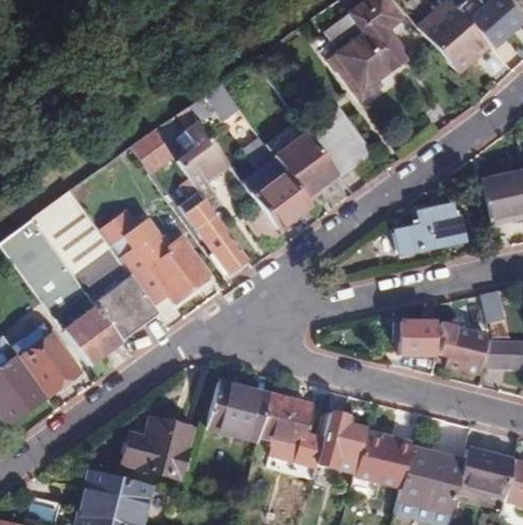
[(333,54),(327,58),(358,100),(381,84),(377,78),(388,69),(387,69),(406,55),(385,26),(397,18),(385,0),(337,0),(340,3),(316,22),(330,42),(327,44),(333,54)]
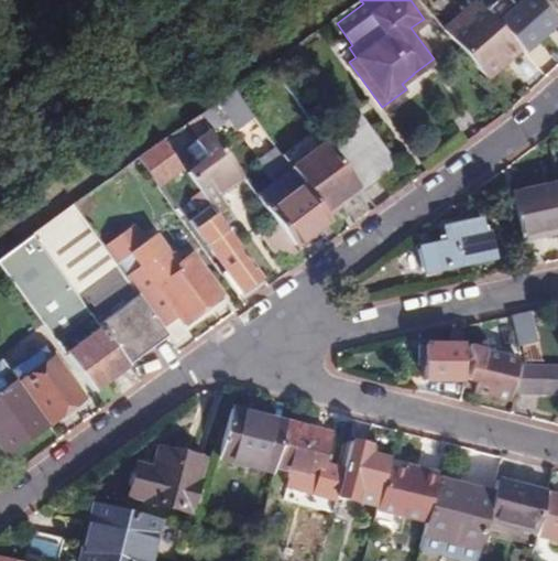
[(477,0),(444,29),(488,81),(506,63),(493,49),(507,35),(496,22),(477,0)]
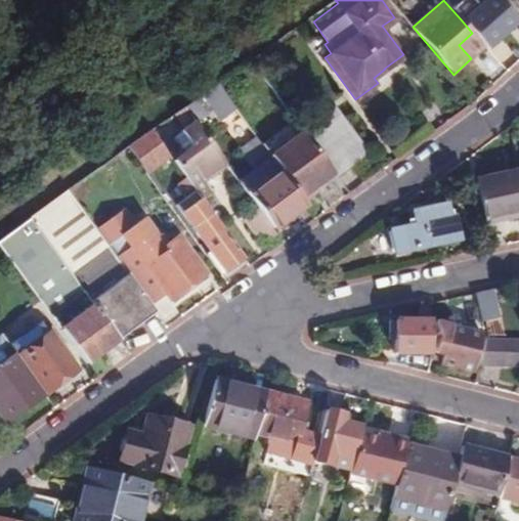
[(462,20),(472,33),(485,46),(487,48),(510,29),(485,0),(483,2),(462,20)]
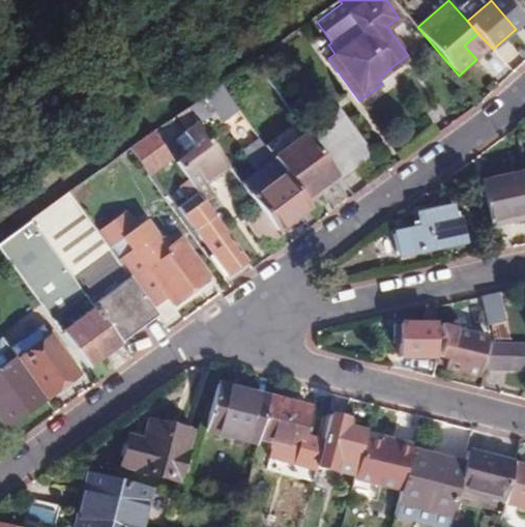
[(491,47),(477,33),(464,46),(476,59),(491,47)]
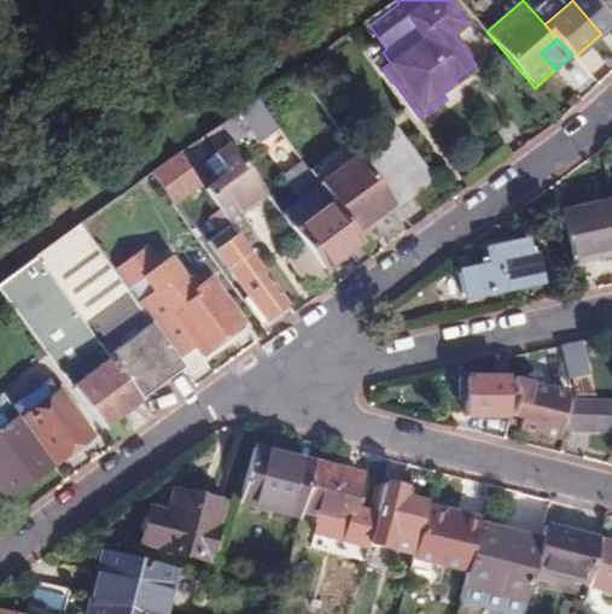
[(376,57),(383,68),(390,63),(383,52),(376,57)]
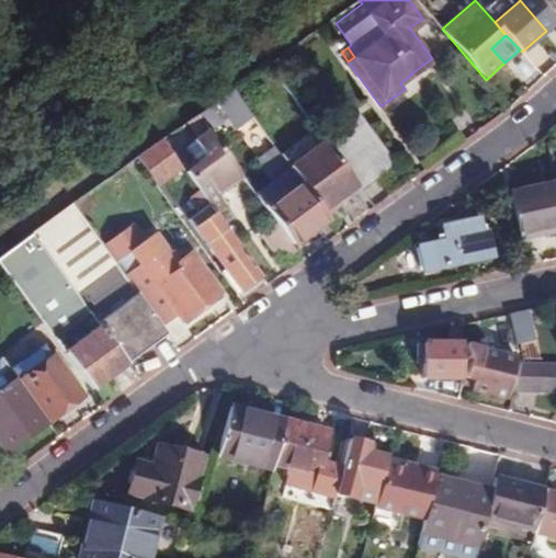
[(250,109),(235,87),(199,112),(207,124),(223,112),(230,123),(250,109)]
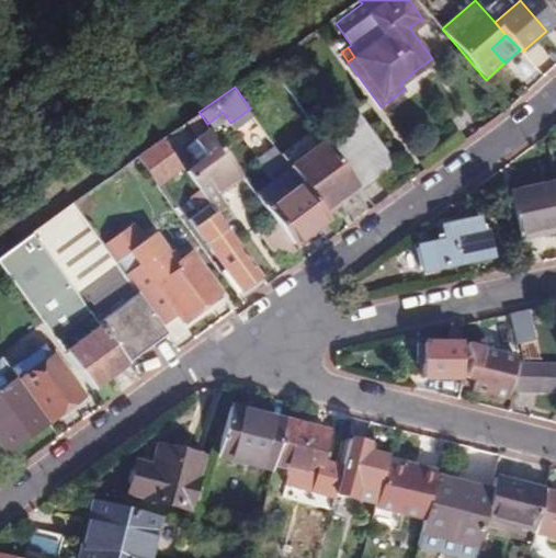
[(326,140),(359,185),(361,189),(396,163),(360,114),(326,140)]
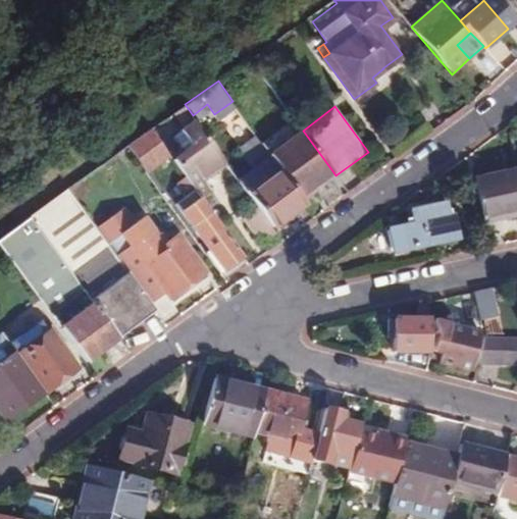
[(226,162),(195,119),(179,131),(191,146),(184,151),(173,159),(185,174),(195,188),(201,196),(202,198),(212,190),(203,178),(226,162)]
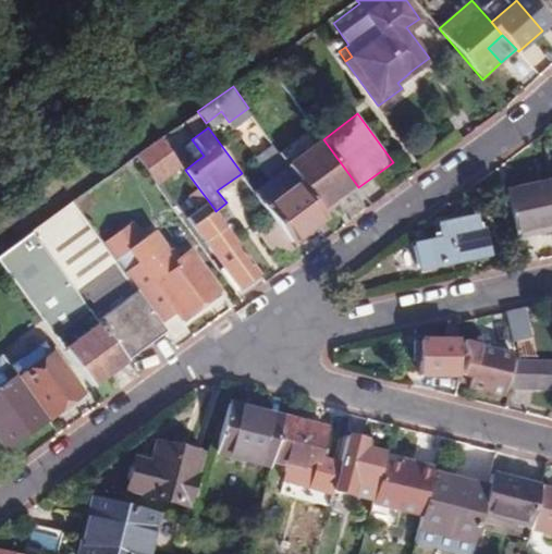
[(160,137),(136,154),(157,181),(180,163),(160,137)]
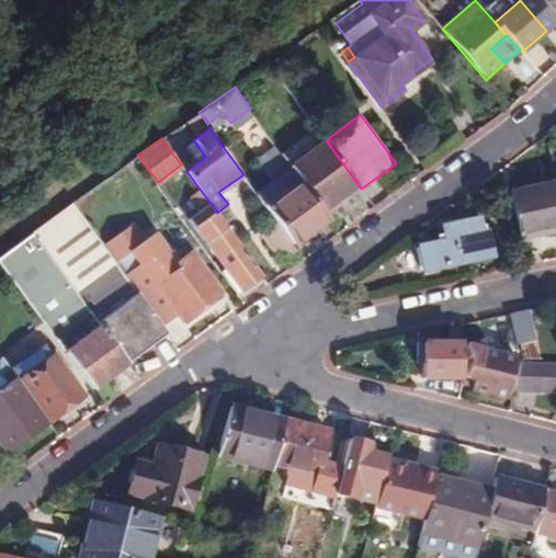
[(291,164),(324,211),(359,185),(326,140),(325,139),(291,164)]
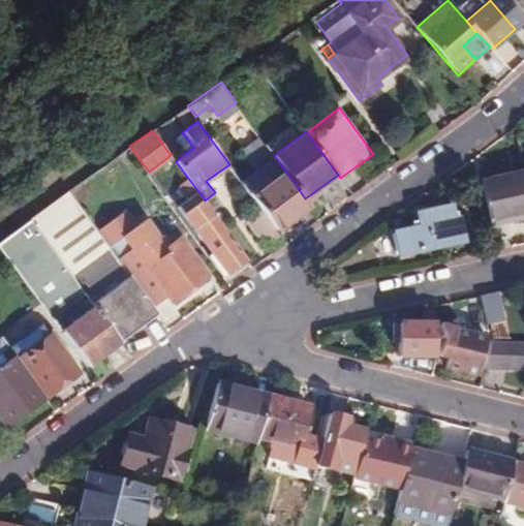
[(193,148),(182,132),(175,138),(186,153),(193,148)]
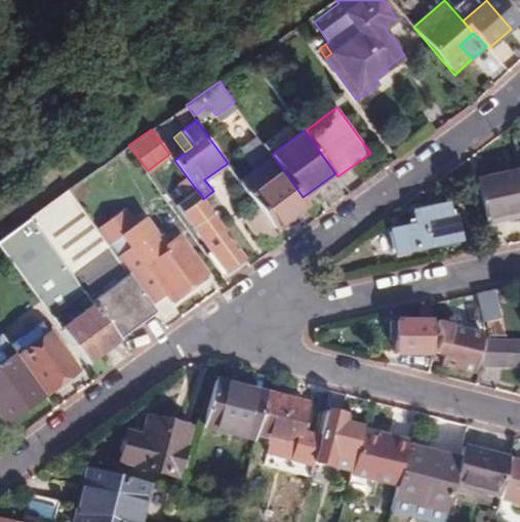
[(252,165),(238,175),(261,208),(275,227),(307,203),(303,197),(272,154),(271,153),(253,166),(252,165)]
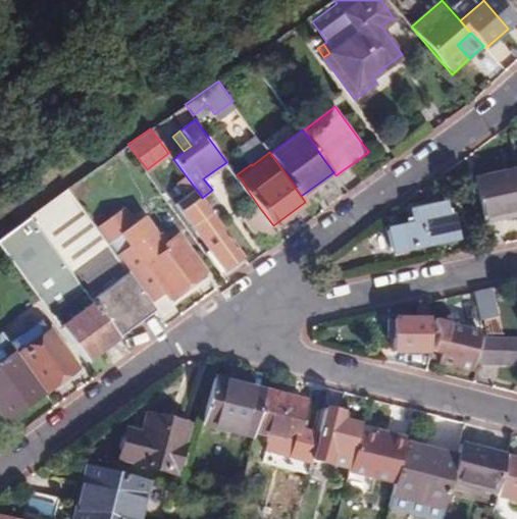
[(516,173),(476,183),(485,223),(503,219),(502,216),(516,212),(516,173)]
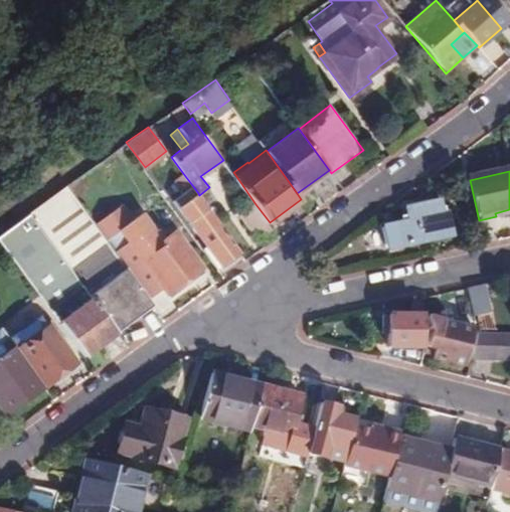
[(192,185),(182,172),(175,177),(185,191),(192,185)]
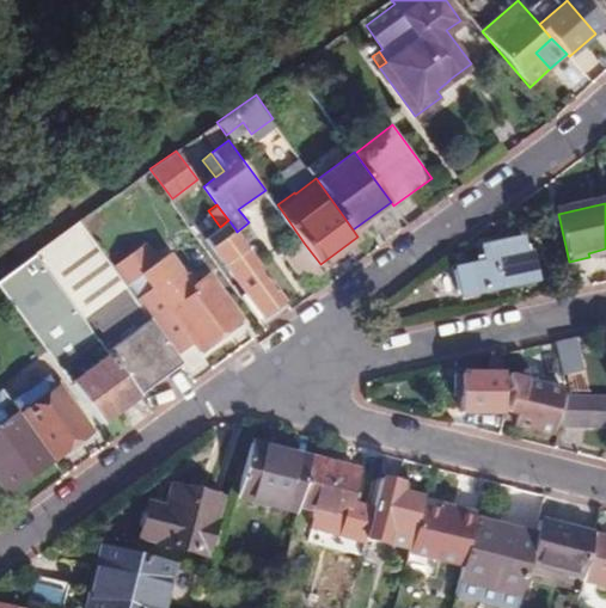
[(78,219),(36,249),(85,317),(127,286),(112,266),(78,219)]
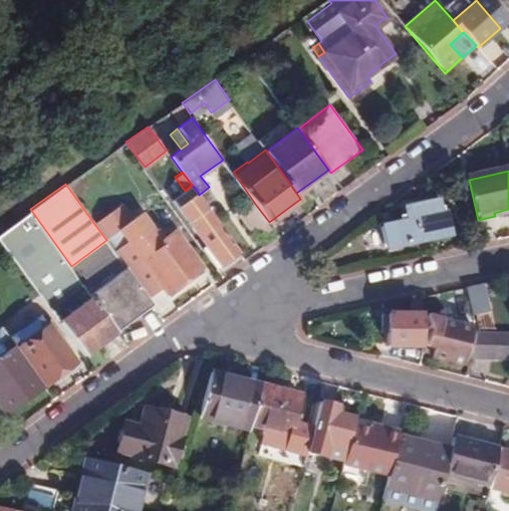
[(175,199),(180,206),(198,193),(192,185),(185,191),(175,199)]
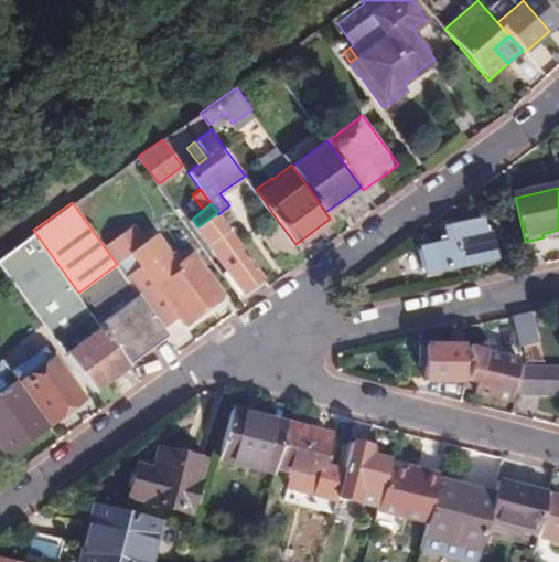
[(229,269),(225,273),(243,297),(254,288),(250,285),(264,275),(218,214),(217,212),(197,226),(229,269)]
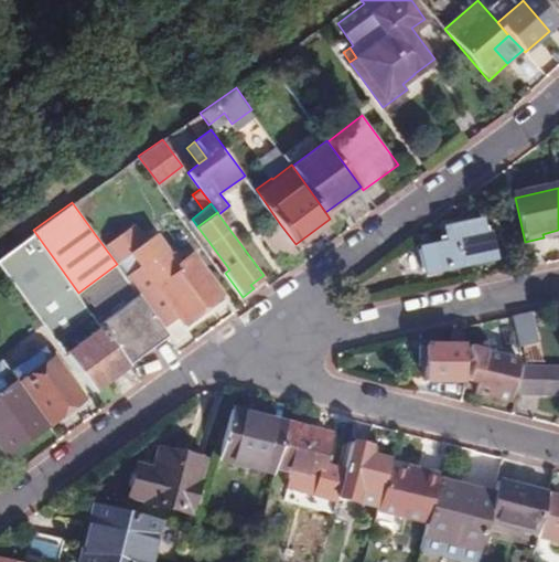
[(296,244),(280,224),(267,234),(286,260),(299,250),(296,244)]
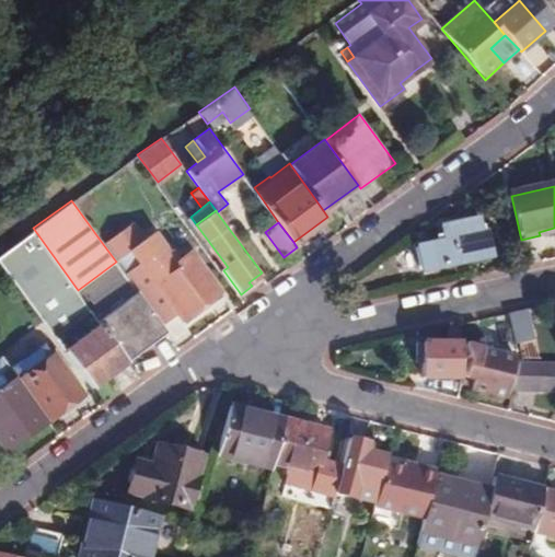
[(116,262),(142,241),(130,224),(103,244),(116,262)]
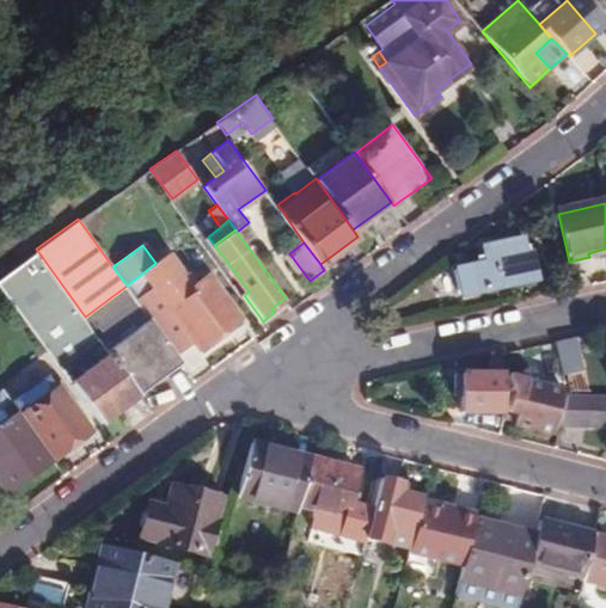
[(485,264),(455,270),(461,296),(536,280),(530,253),(525,255),(522,245),(483,253),(485,264)]
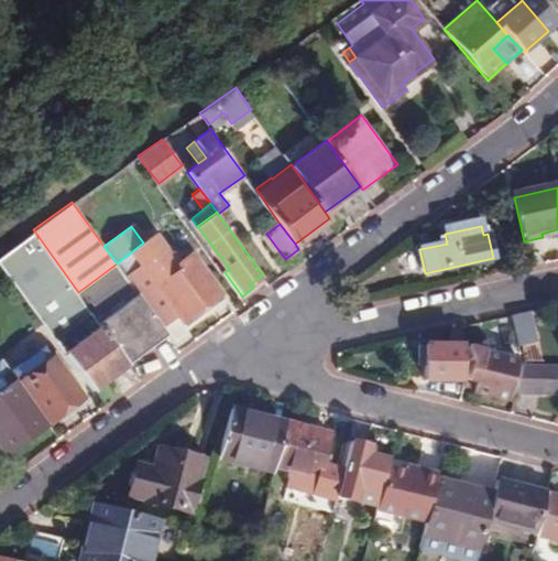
[(33,229),(0,261),(0,265),(93,391),(130,364),(101,324),(78,292),(33,229)]
